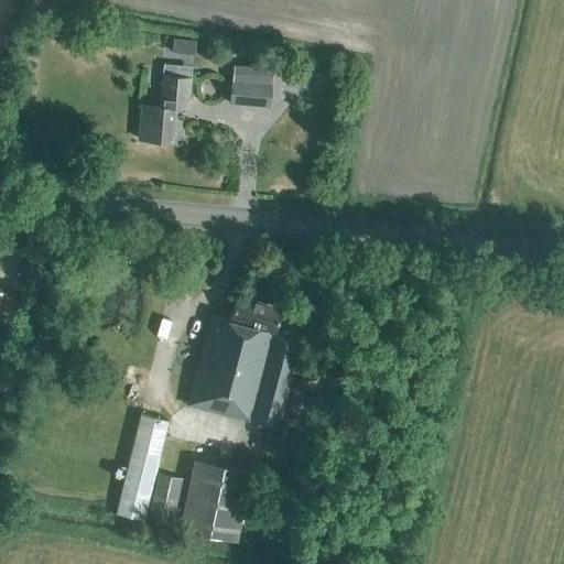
[(179,50),(201,50),(201,36),(180,36),(179,50)]
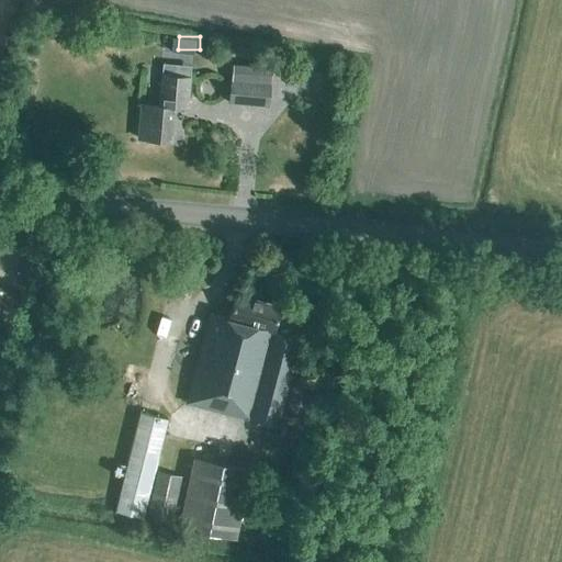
[(187,110),(190,77),(161,75),(158,107),(141,105),(138,138),(170,142),(172,108),(187,110)]
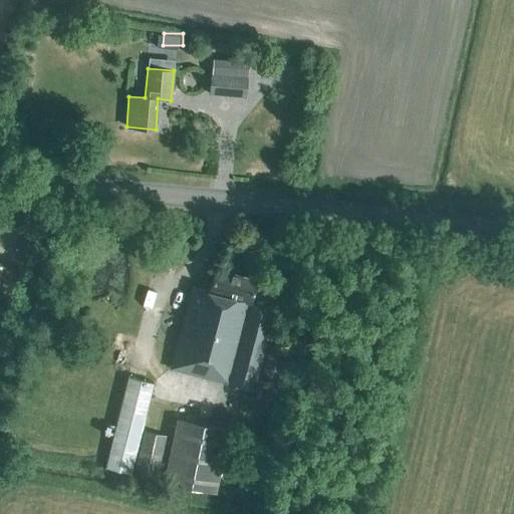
[(244,97),(246,77),(210,74),(209,94),(244,97)]
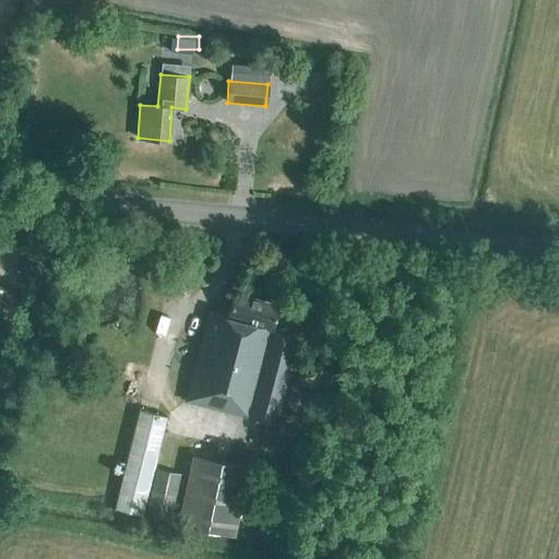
[(271,330),(277,306),(233,294),(226,319),(207,313),(185,402),(274,425),(297,337),(271,330)]
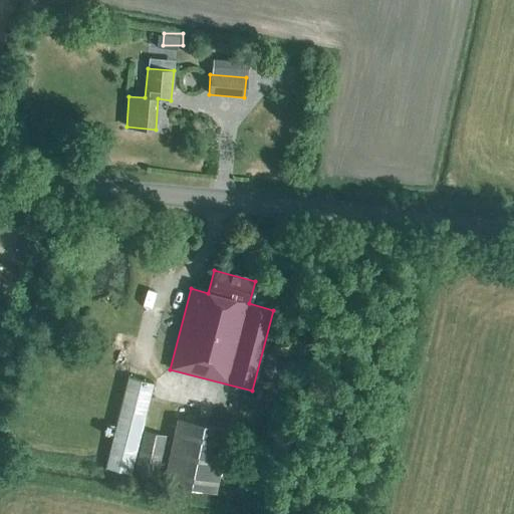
[(278,380),(285,350),(268,346),(260,376),(278,380)]
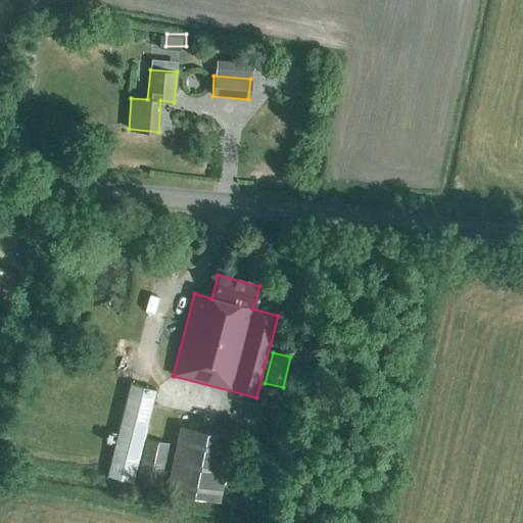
[(106,476),(132,483),(155,390),(129,384),(106,476)]
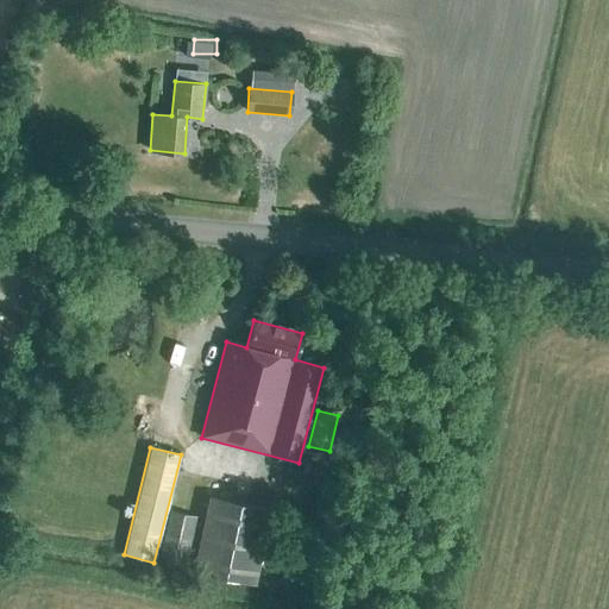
[(211,495),(205,523),(194,570),(255,584),(271,508),(211,495)]
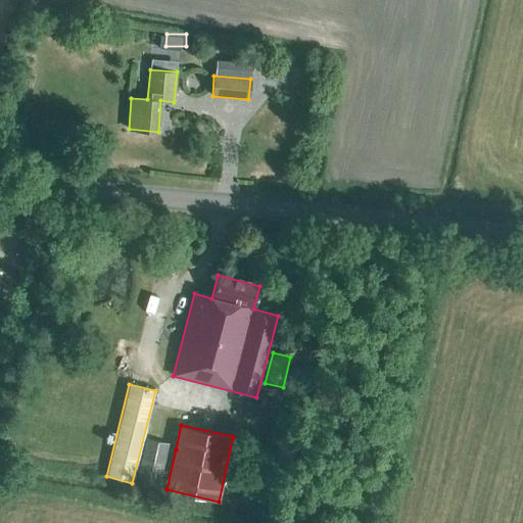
[(141,460),(135,484),(158,489),(164,464),(168,444),(145,439),(141,460)]
